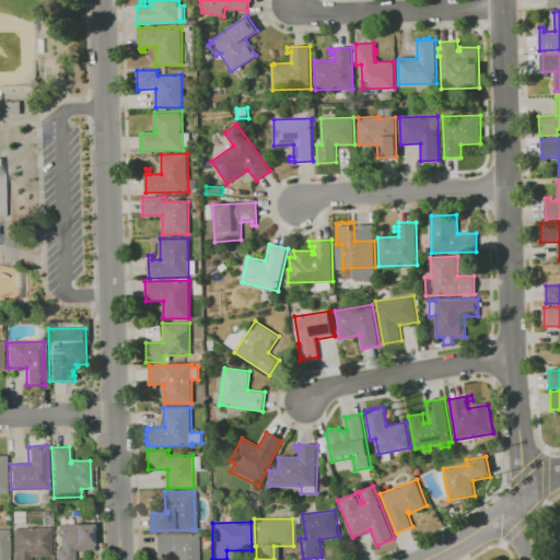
[(59,525),(91,524),(91,550),(73,550),(73,559),(55,559),(55,549),(60,549),(59,525)]
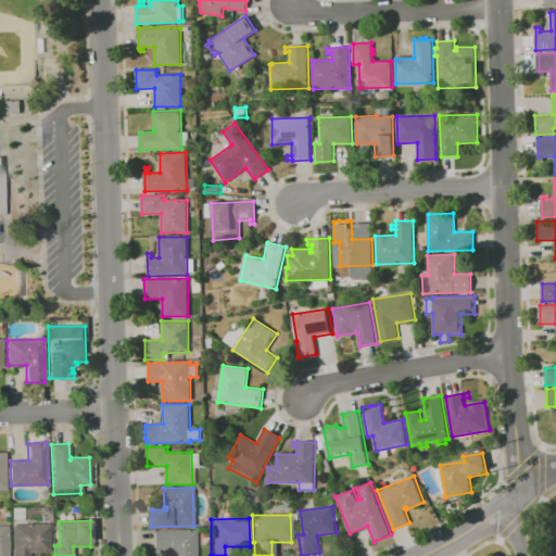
[(12,555),(11,526),(49,523),(50,553),(29,554),(29,555),(12,555)]
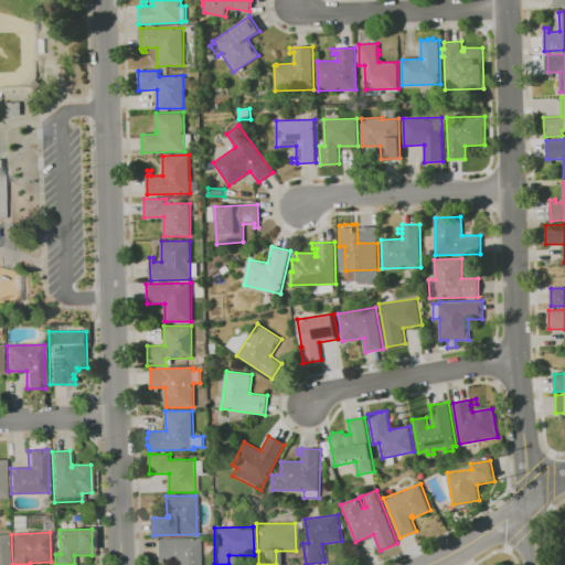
[(198,539),(198,564),(171,564),(171,558),(160,558),(160,563),(156,563),(156,539),(198,539)]
